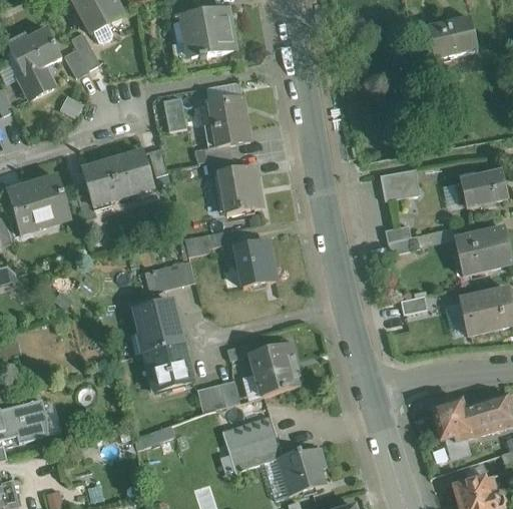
[(73,0),(91,33),(93,32),(98,41),(102,42),(111,37),(112,34),(107,25),(123,16),(117,4),(110,2),(109,0),(73,0)]
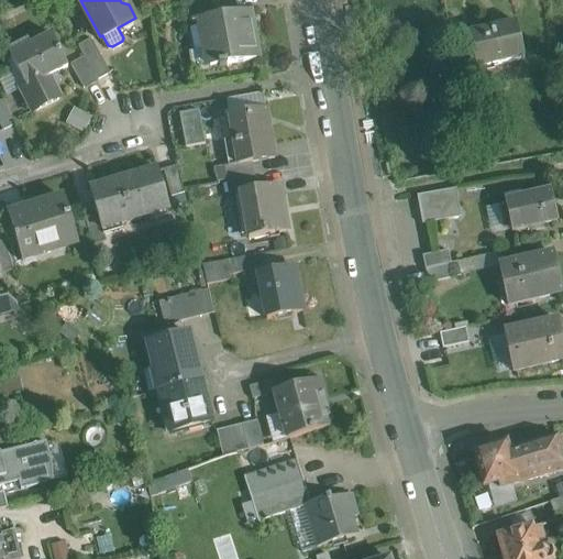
[(188,0),(191,20),(195,19),(201,18),(200,17),(220,12),(218,0),(188,0)]
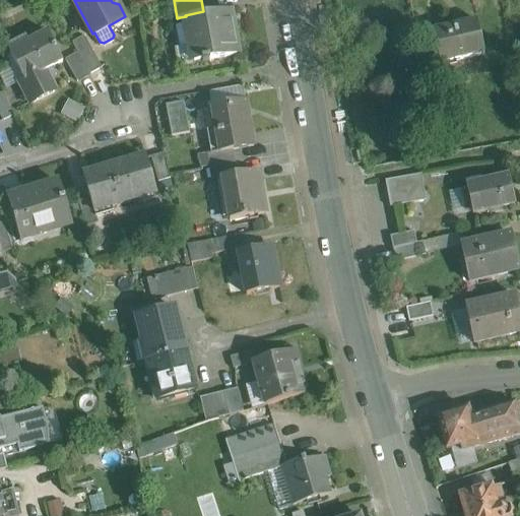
[(203,11),(185,15),(186,16),(180,17),(186,43),(176,45),(179,65),(194,62),(194,59),(201,58),(202,60),(209,59),(208,56),(238,51),(238,50),(237,50),(230,8),(230,7),(203,11)]
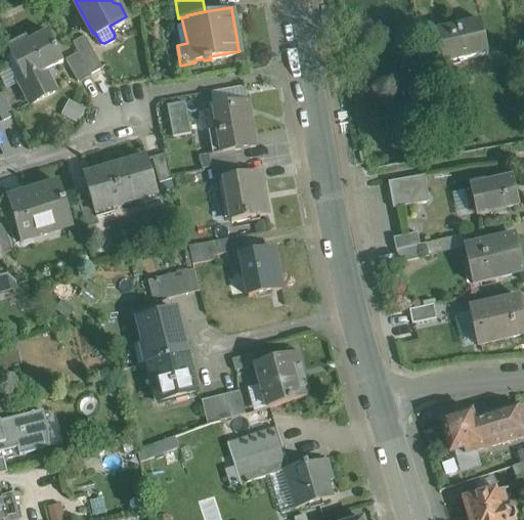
[(480,16),(436,26),(443,60),(488,50),(480,16)]
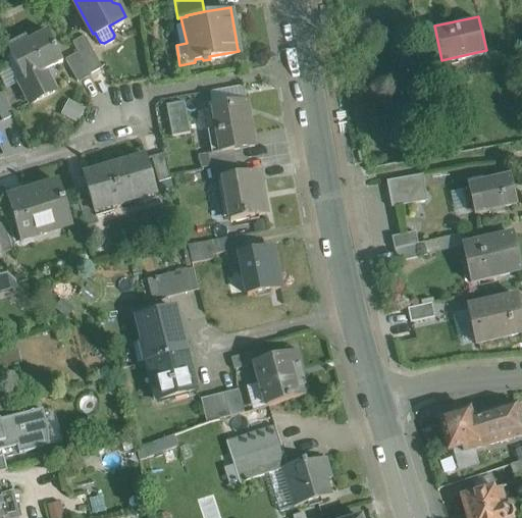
[(47,29),(8,48),(23,76),(19,79),(30,99),(53,88),(44,68),(62,59),(47,29)]
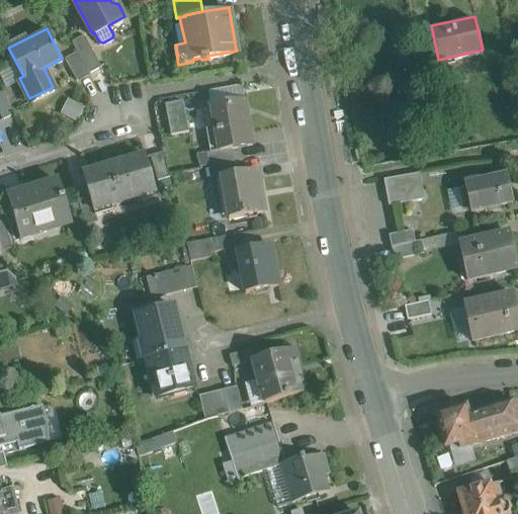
[(101,65),(83,32),(72,38),(78,50),(89,71),(101,65)]
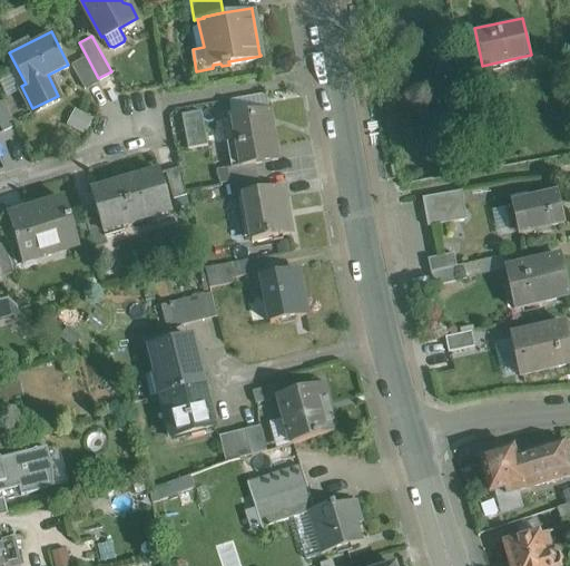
[(86,55),(71,62),(85,86),(98,78),(86,55)]
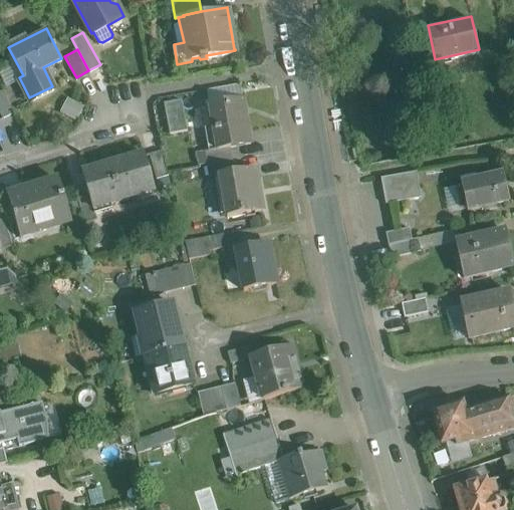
[(2,89),(0,89),(0,111),(2,115),(13,111),(2,89)]
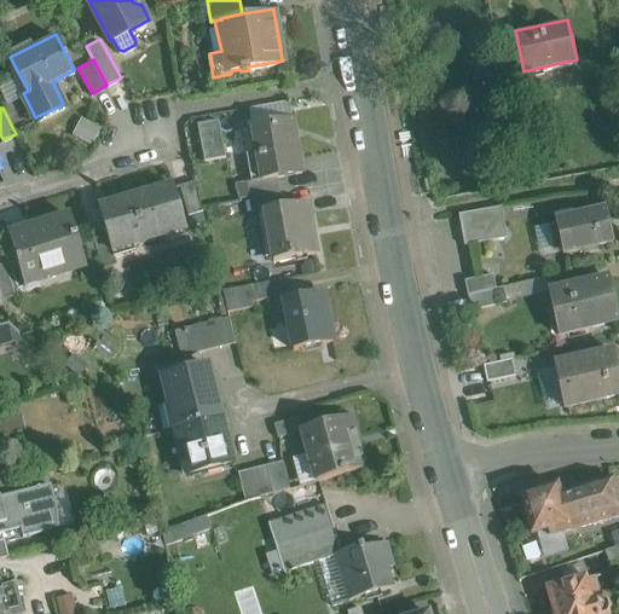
[(291,115),(252,122),(256,152),(247,154),(252,178),(246,179),(246,180),(276,175),(301,171),(291,115)]
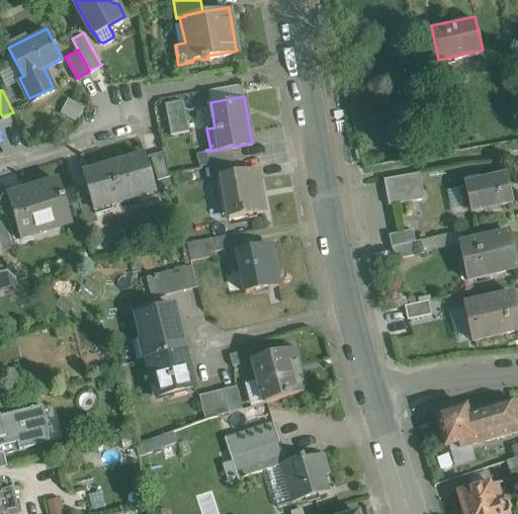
[(182,98),(165,101),(172,133),(188,130),(182,98)]
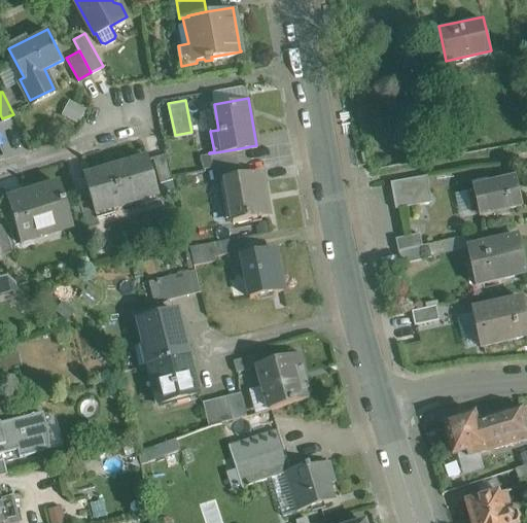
[(235,149),(209,153),(212,166),(237,161),(235,149)]
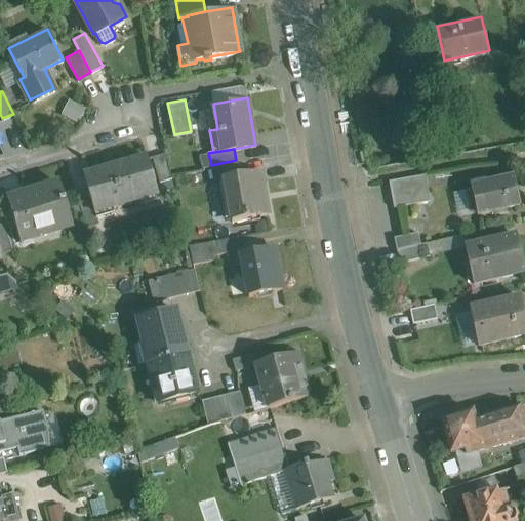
[(165,151),(152,155),(159,181),(171,176),(165,151)]
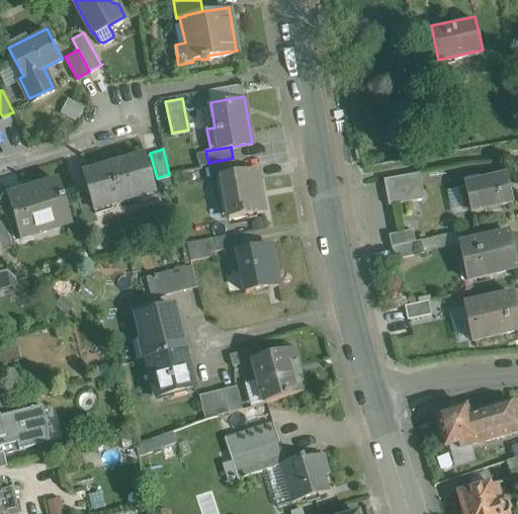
[(145,153),(82,171),(89,194),(93,207),(94,207),(155,189),(145,153)]
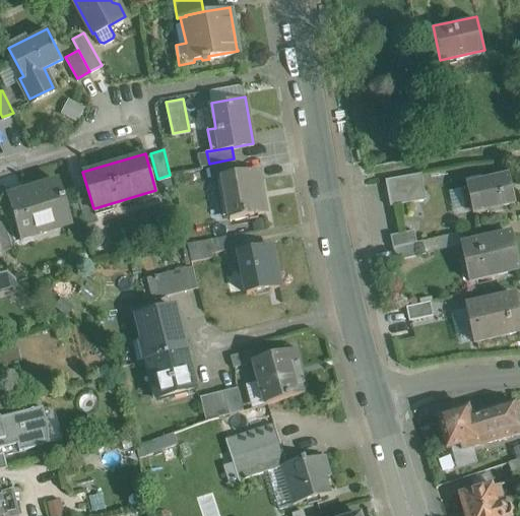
[(234,158),(209,164),(211,176),(221,175),(220,174),(236,171),(234,158)]
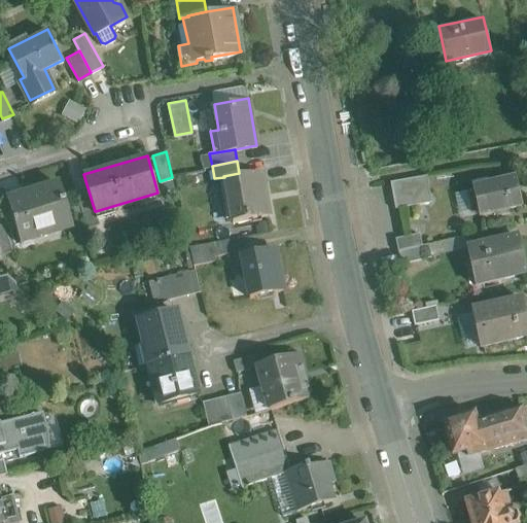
[(239,173),(223,176),(224,177),(232,219),(269,213),(260,169),(239,173)]
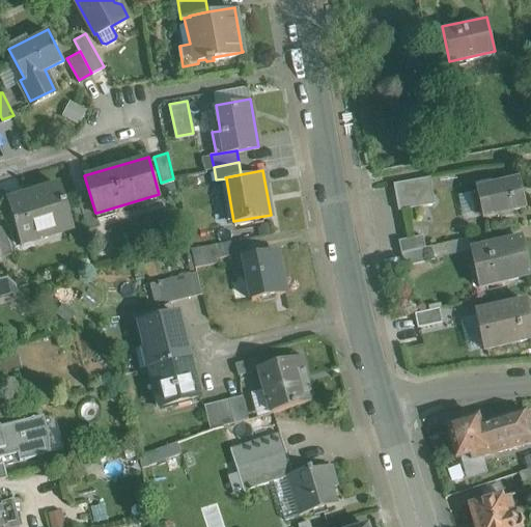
[(435,201),(429,175),(393,182),(398,209),(435,201)]
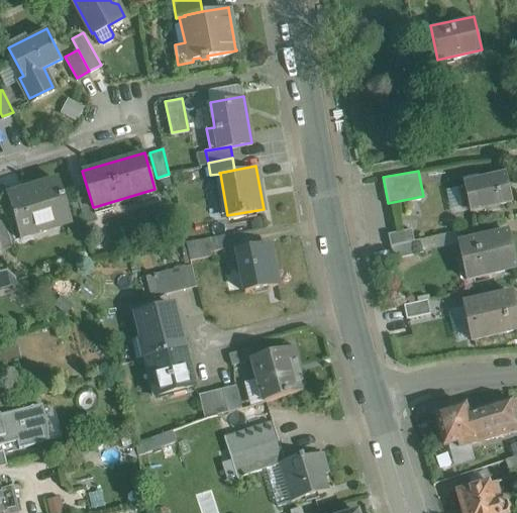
[(505,172),(463,181),(470,209),(511,199),(505,172)]
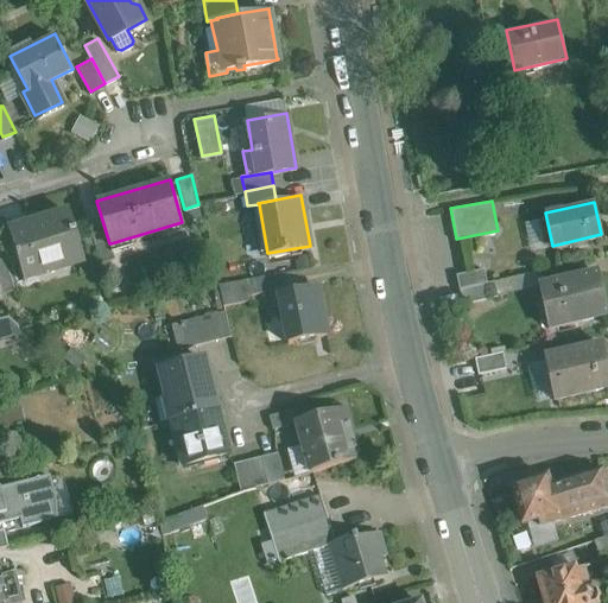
[(70,208),(8,226),(23,277),(40,272),(39,265),(81,253),(82,259),(84,258),(70,208)]
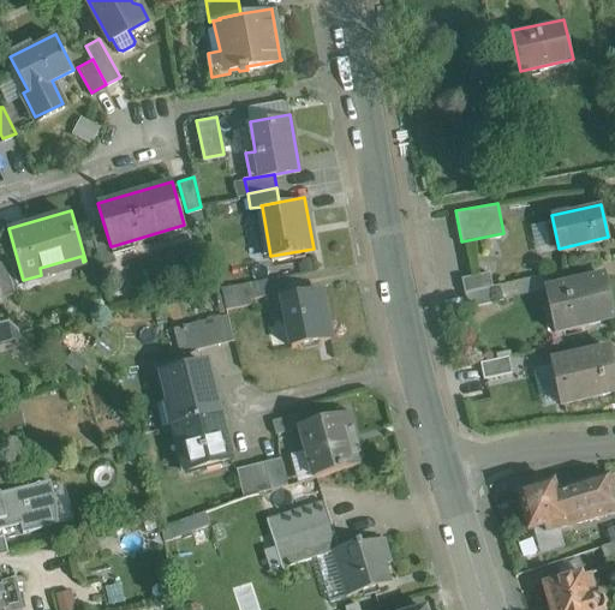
[(111,246),(106,231),(91,234),(101,264),(115,259),(112,246),(111,246)]
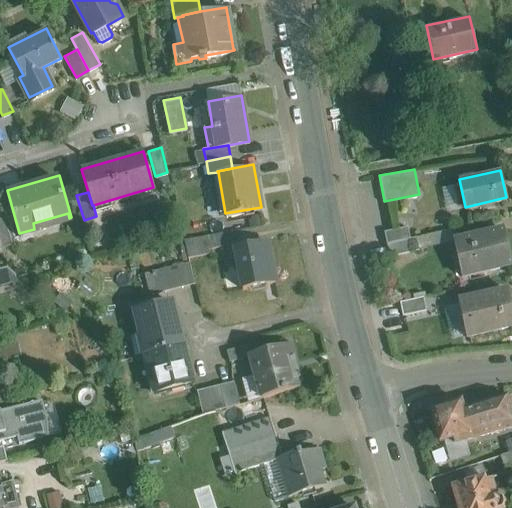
[(4,215),(0,216),(0,245),(12,242),(4,215)]
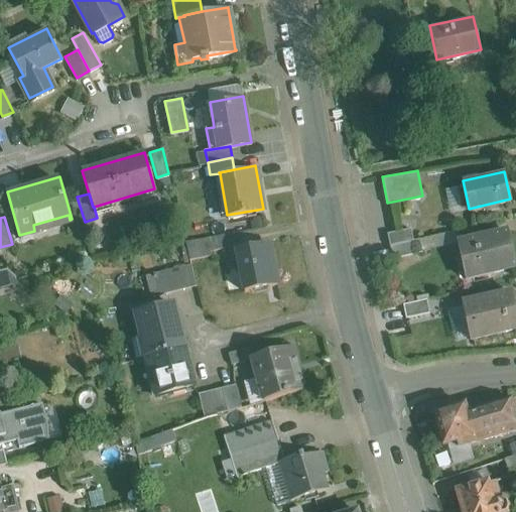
[(410,227),(387,232),(389,244),(413,238),(410,227)]
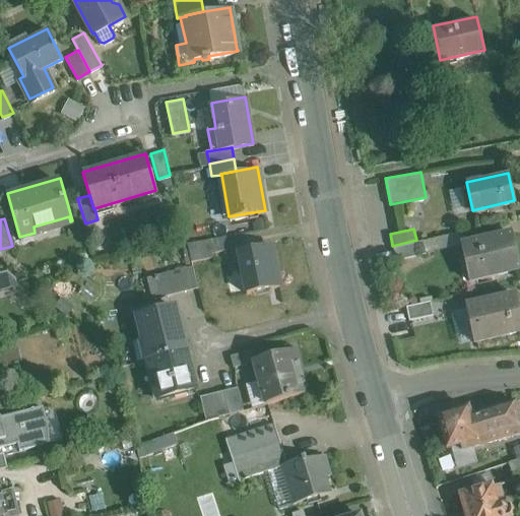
[(511,232),(460,243),(468,278),(519,267),(511,232)]
